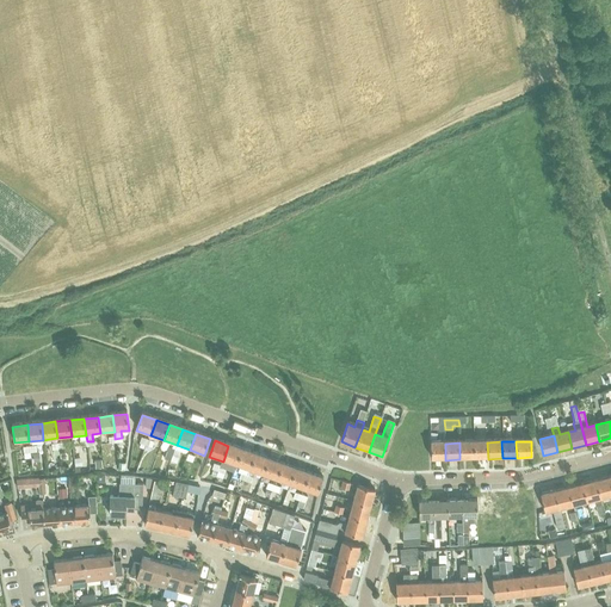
[(474,443),(460,443),(460,459),(474,459),(474,443)]
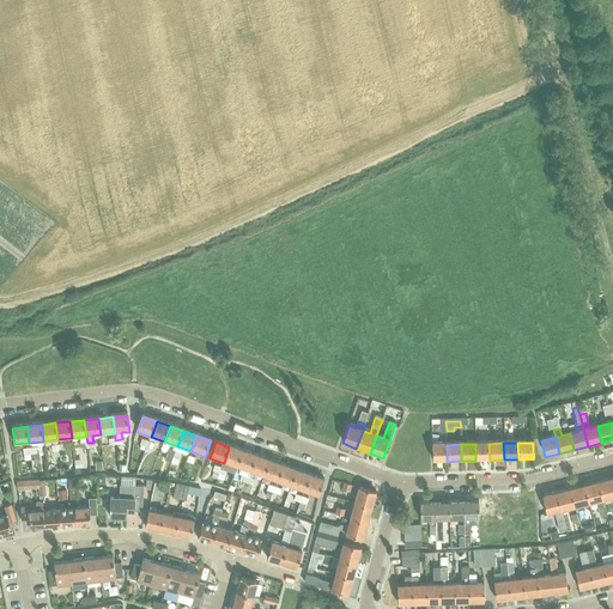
[(489,444),(475,444),(475,461),(490,461),(489,444)]
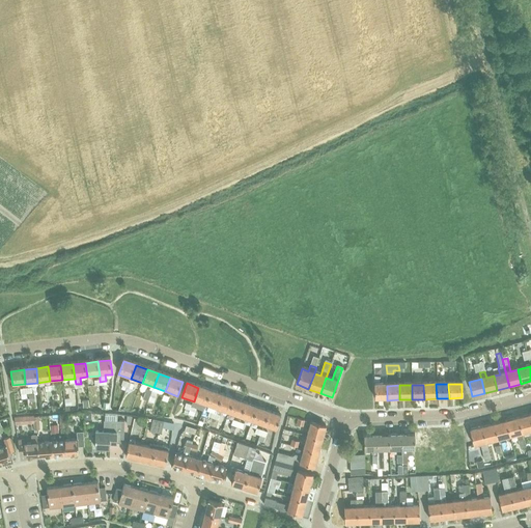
[(387,400),(387,386),(373,386),(374,400),(387,400)]
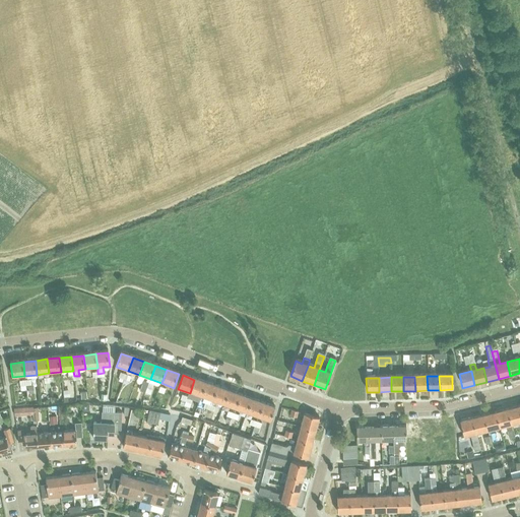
[(206,384),(194,380),(190,393),(201,397),(206,384)]
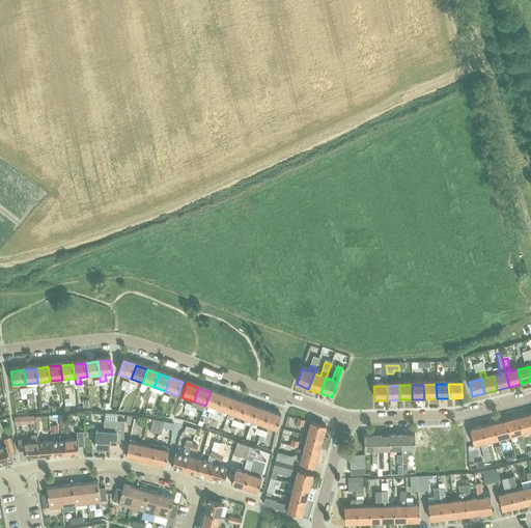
[(148,403),(151,392),(146,391),(143,400),(148,403)]
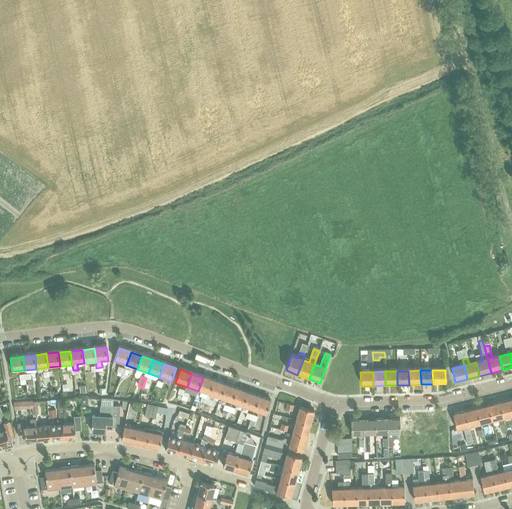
[(146,378),(143,388),(148,390),(152,380),(146,378)]
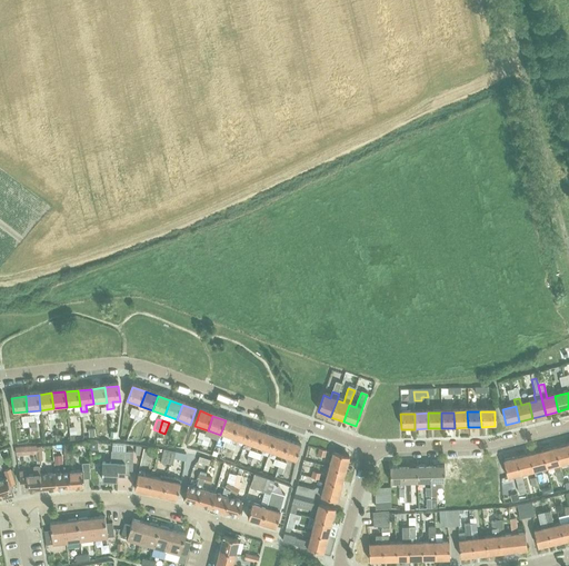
[(226,420),(220,435),(223,436),(222,442),(225,443),(230,445),(238,425),(226,420)]
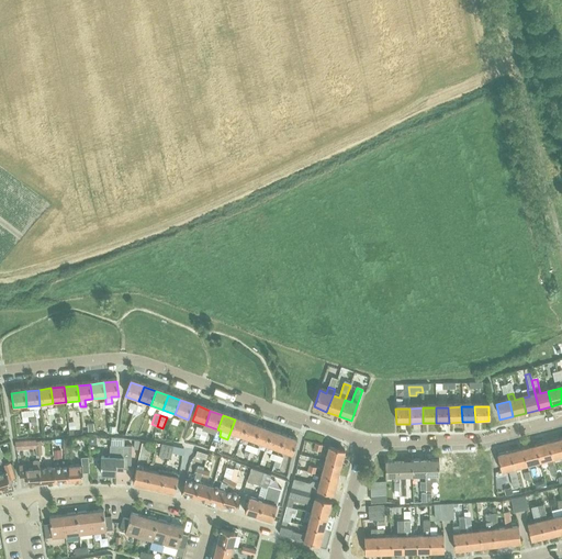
[(227,439),(225,445),(231,447),(234,438),(234,437),(234,436),(242,438),(247,424),(235,420),(227,439)]
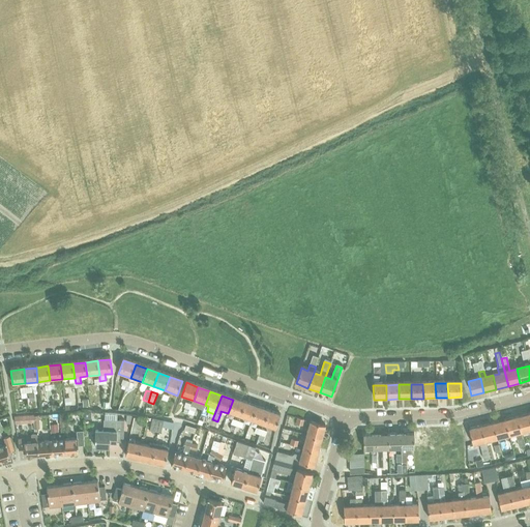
[(244,404),(233,400),(228,413),(239,417),(244,404)]
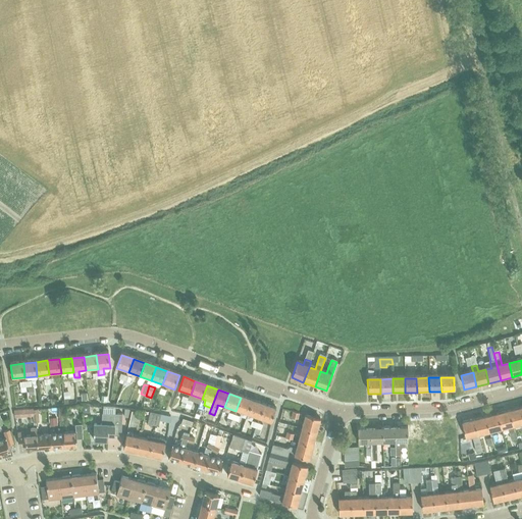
[(241,398),(236,411),(248,415),(252,402),(241,398)]
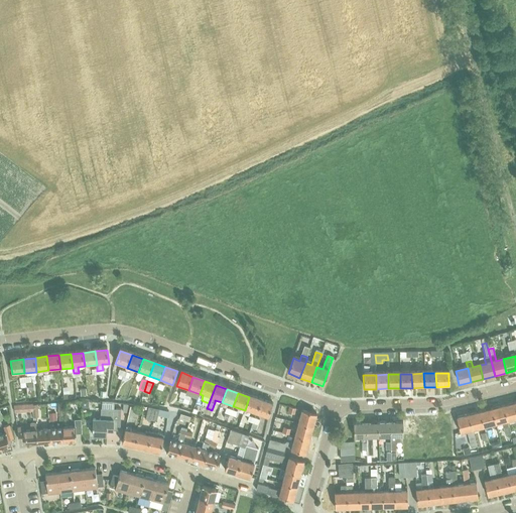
[(184,400),(182,404),(187,406),(190,399),(191,397),(190,397),(186,395),(184,400)]
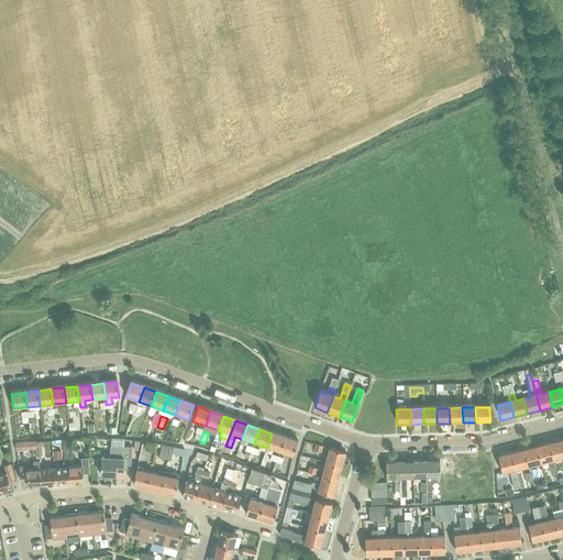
[(272,434),(267,448),(279,452),(285,438),(272,434)]
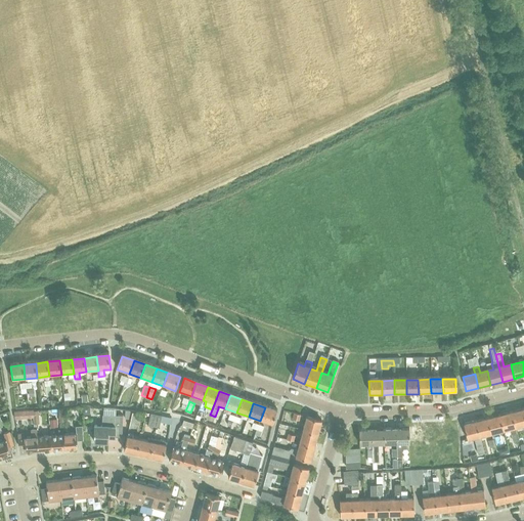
[(265,407),(260,421),(265,423),(271,425),(276,411),(265,407)]
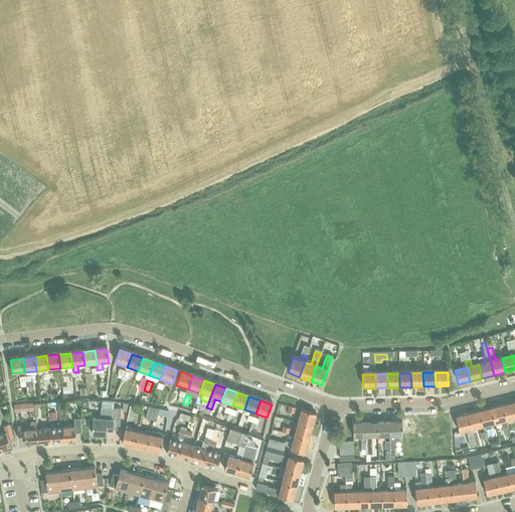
[(514,408),(514,403),(502,406),(506,421),(514,418),(514,408)]
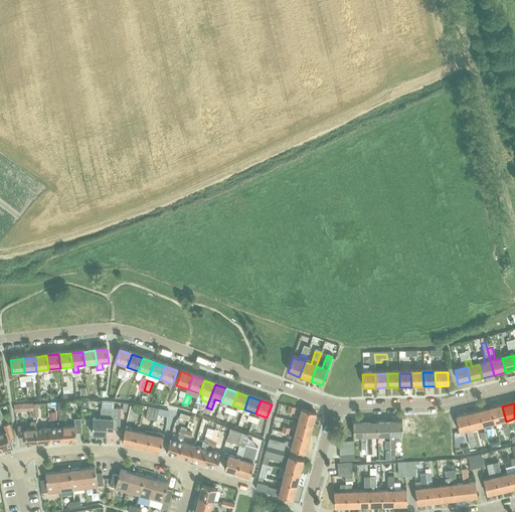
[(502,406),(491,409),(495,424),(501,422),(504,437),(509,436),(506,421),(502,406)]
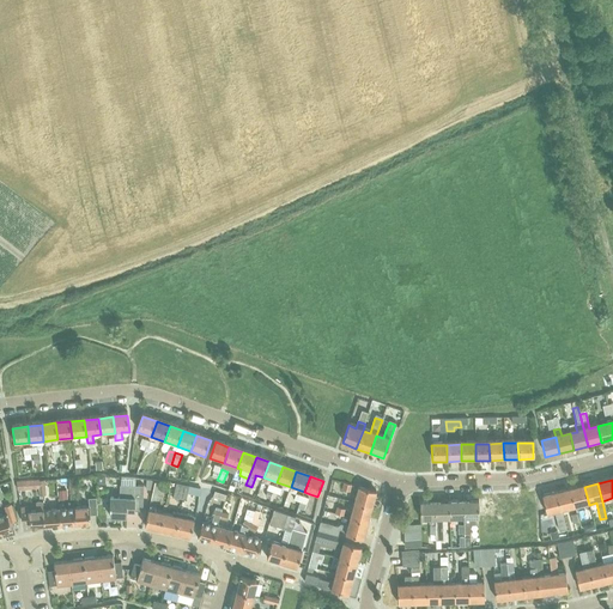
[(159,486),(155,485),(150,501),(156,503),(159,486)]
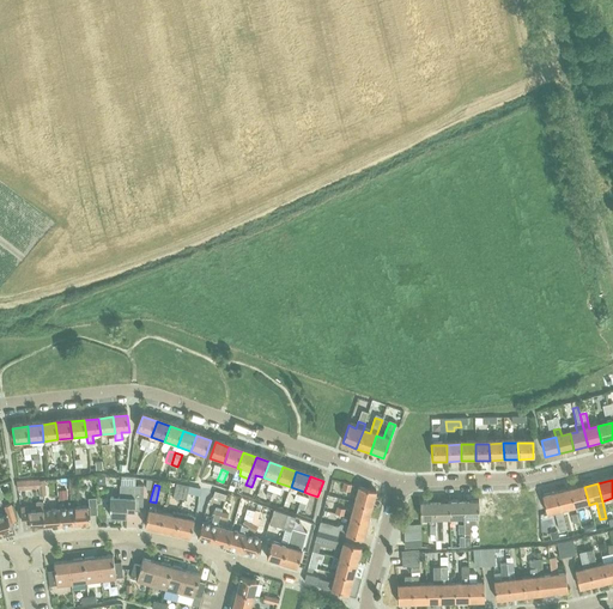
[(188,488),(175,486),(174,493),(187,495),(187,492),(188,488)]
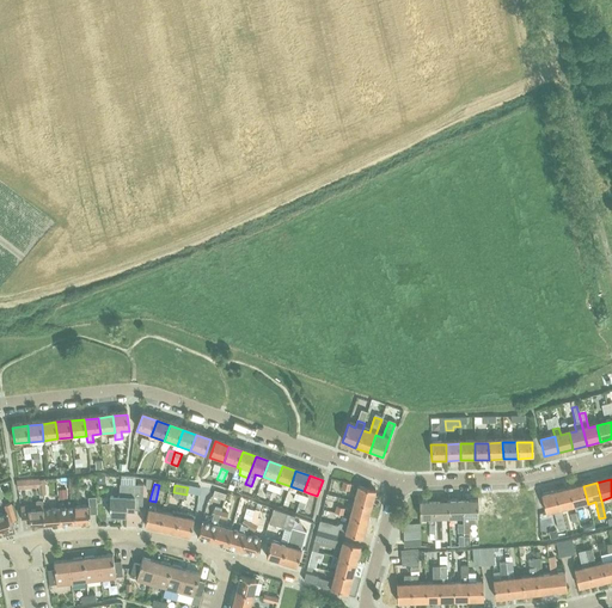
[(588,504),(583,486),(569,490),(574,508),(588,504)]
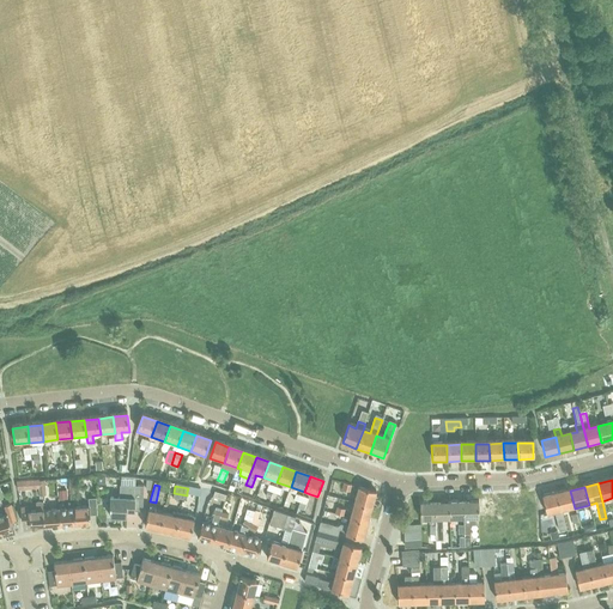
[(143,513),(144,488),(120,488),(120,500),(109,500),(109,519),(126,519),(126,513),(143,513)]
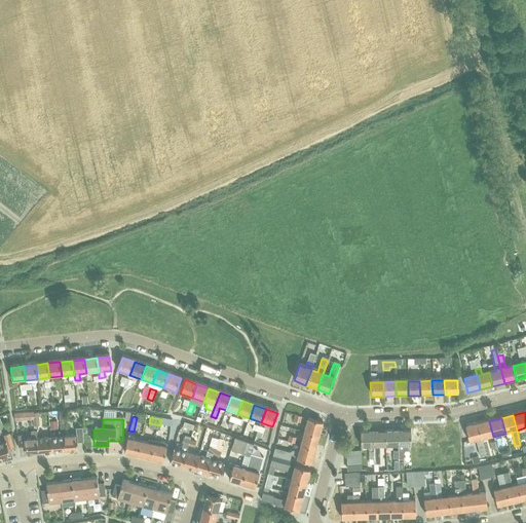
[(303,434),(318,438),(322,423),(307,420),(303,434)]
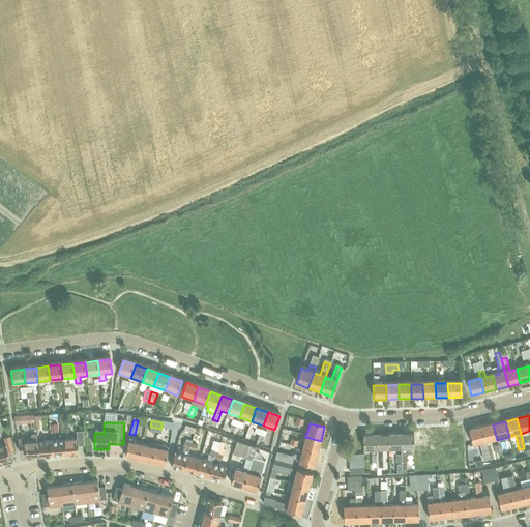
[(497,440),(493,425),(479,428),(483,443),(497,440)]
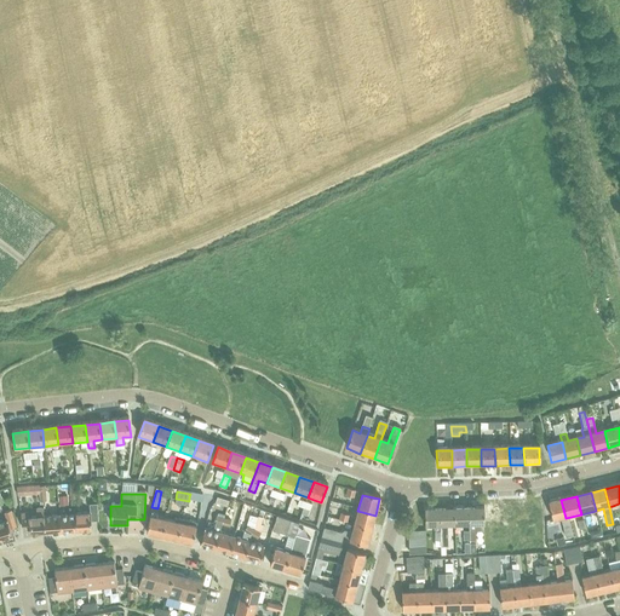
[(189,501),(176,499),(174,505),(187,508),(189,501)]
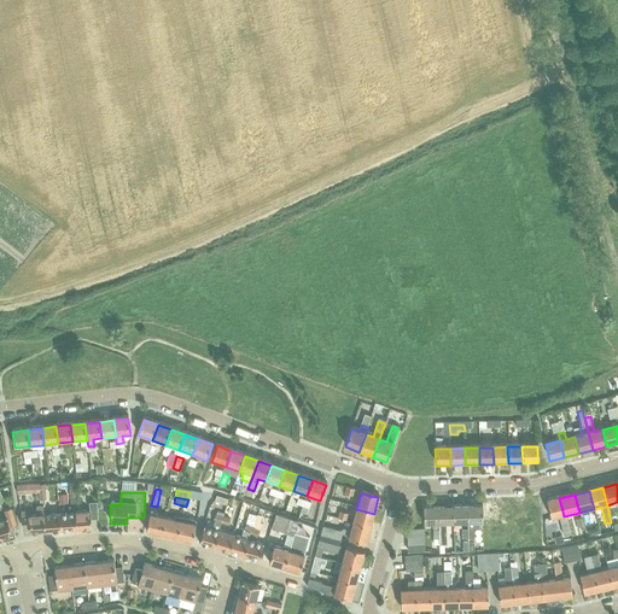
[(215,502),(215,504),(226,508),(228,502),(216,498),(215,502)]
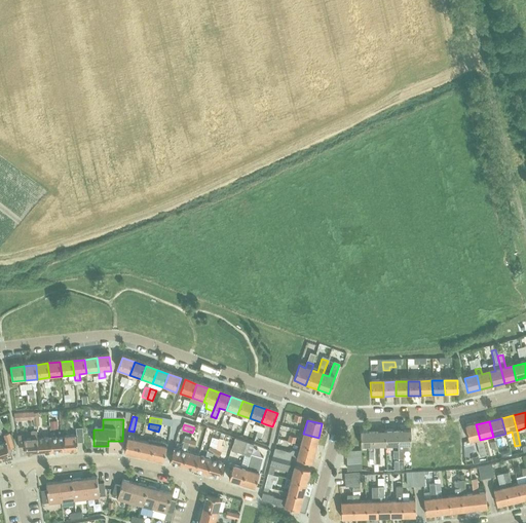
[(485,457),(480,440),(476,424),(464,427),(468,443),(475,442),(479,458),(485,457)]
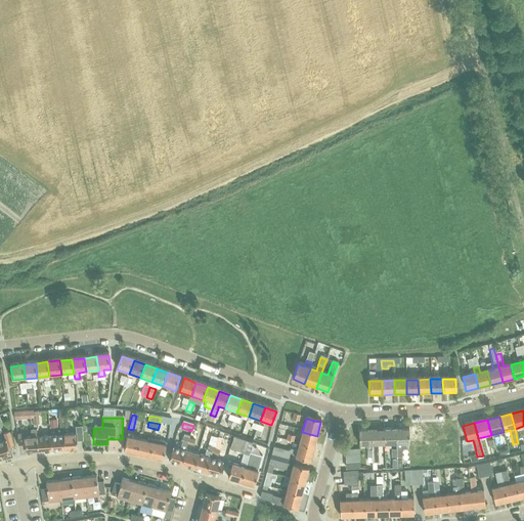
[(76,436),(63,436),(64,451),(77,450),(76,443),(83,442),(82,429),(75,429),(76,436)]
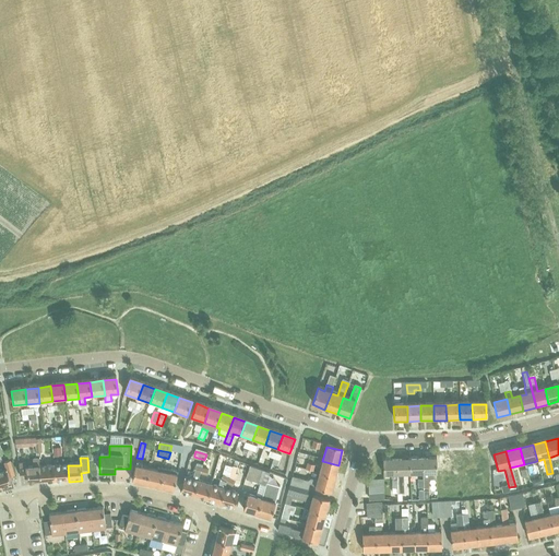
[(436,474),(436,459),(423,460),(423,475),(424,482),(424,489),(429,489),(428,482),(436,482),(436,474)]
